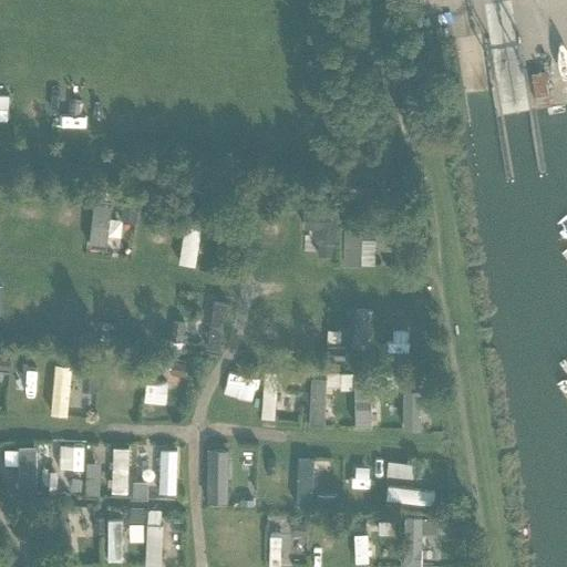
[(92,241),(104,243),(105,197),(93,197),(92,241)]
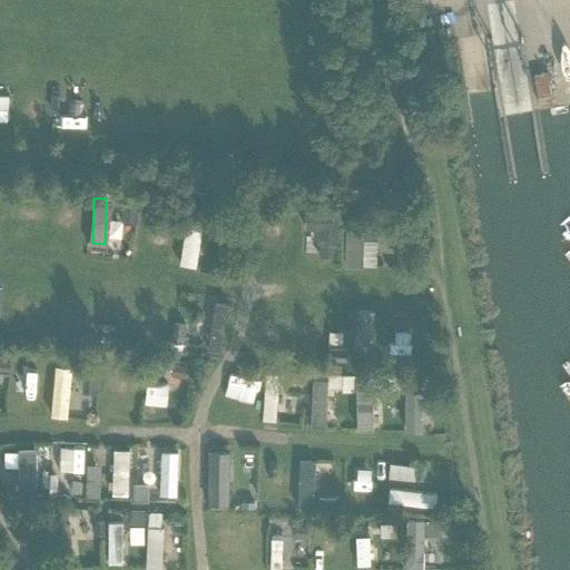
[(341,214),(307,215),(308,245),(342,244),(341,214)]
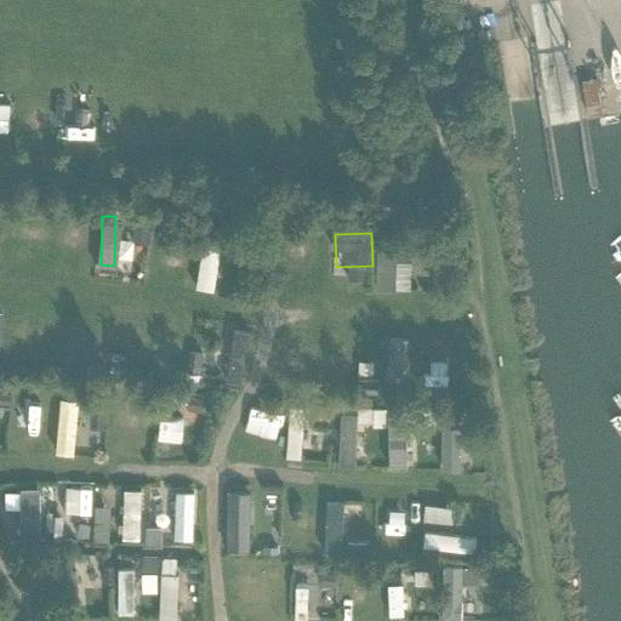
[(398,233),(376,233),(377,289),(412,288),(411,258),(399,258),(398,233)]
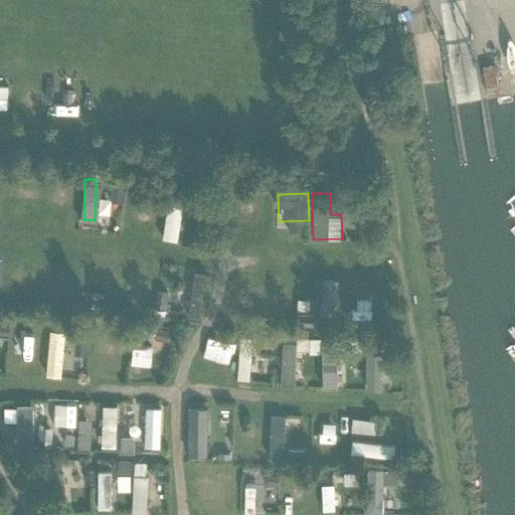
[(165,240),(181,241),(183,200),(167,199),(165,240)]
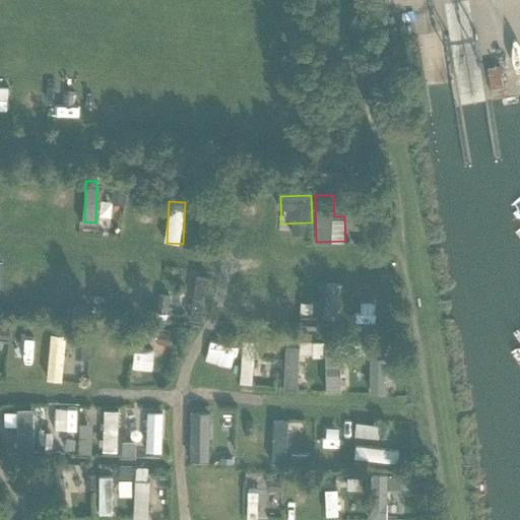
[(145,282),(161,283),(163,270),(146,270),(145,282)]
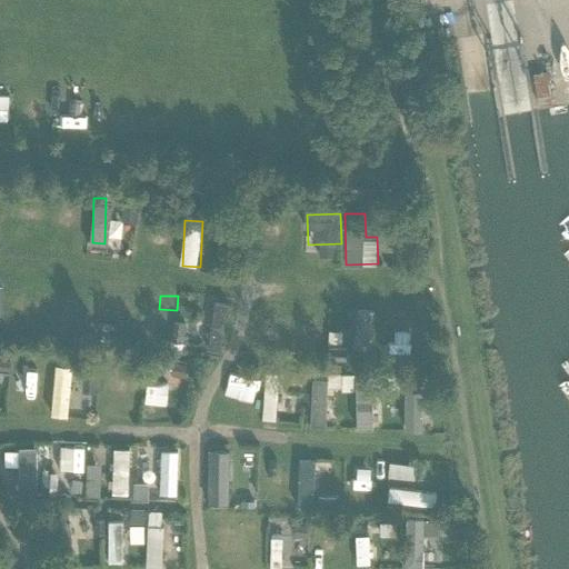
[(280,323),(293,323),(293,308),(280,308),(280,323)]
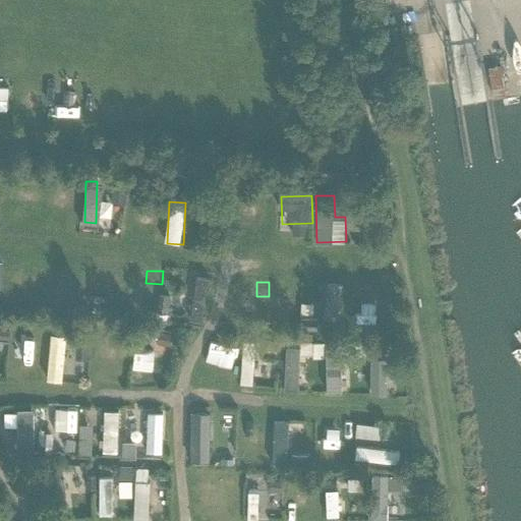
[(158,375),(156,333),(145,333),(145,352),(133,352),(134,378),(158,375)]
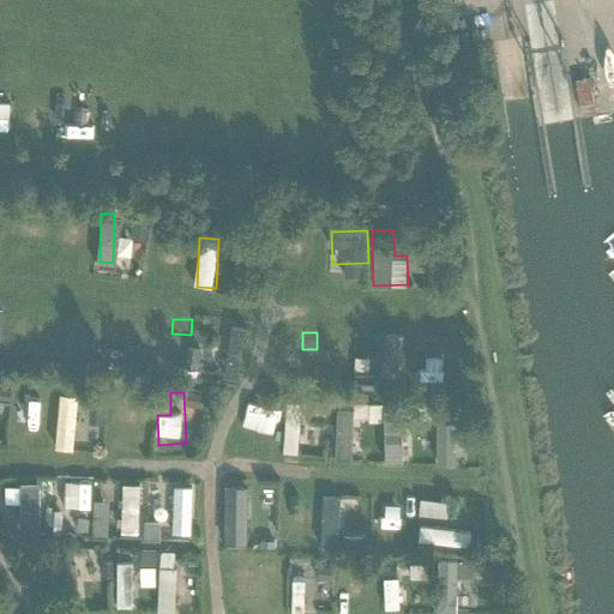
[(56,452),(76,453),(78,393),(59,393),(56,452)]
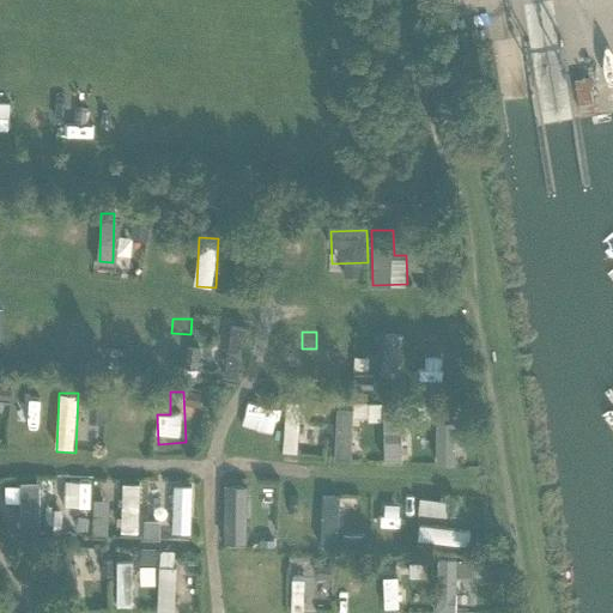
[(285,400),(284,454),(301,454),(302,401),(285,400)]
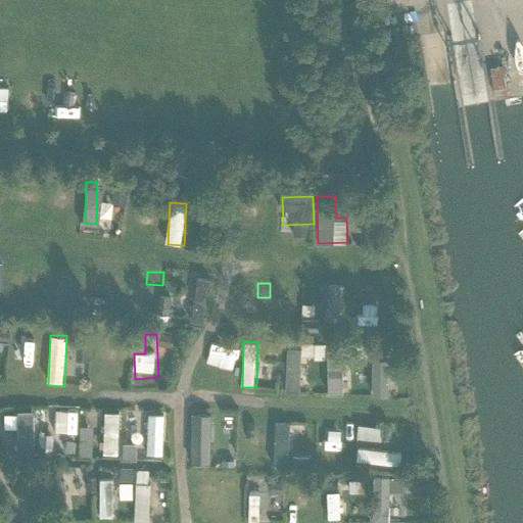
[(9,378),(25,378),(26,342),(11,342),(9,378)]
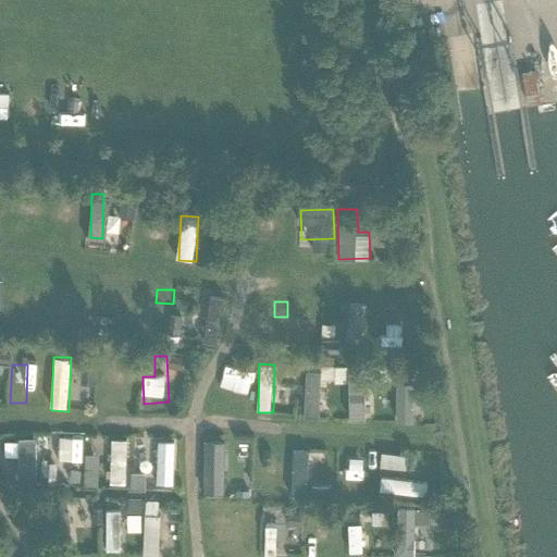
[(348,385),(347,366),(335,366),(336,386),(348,385)]
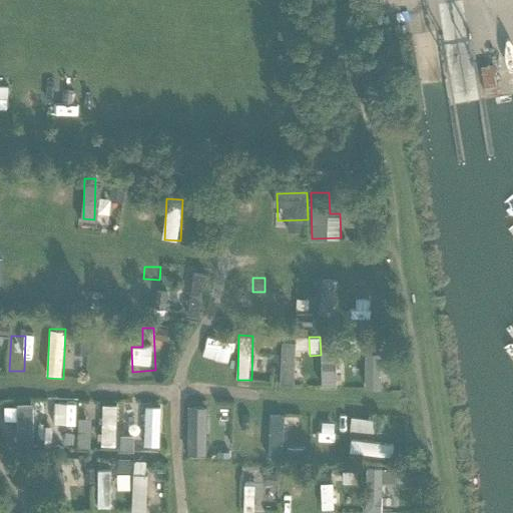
[(280,382),(298,382),(299,340),(282,339),(280,382)]
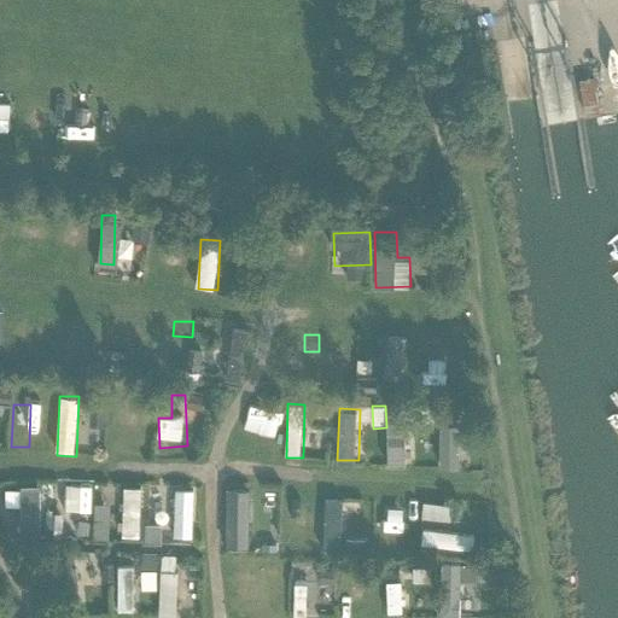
[(408,470),(407,431),(414,431),(413,409),(388,410),(390,470),(408,470)]
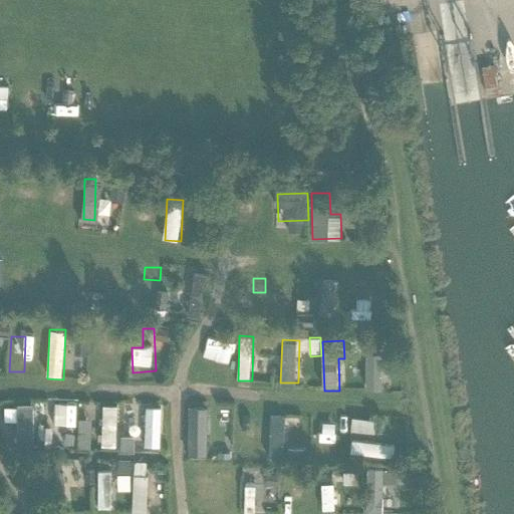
[(215,370),(235,371),(236,345),(216,344),(215,370)]
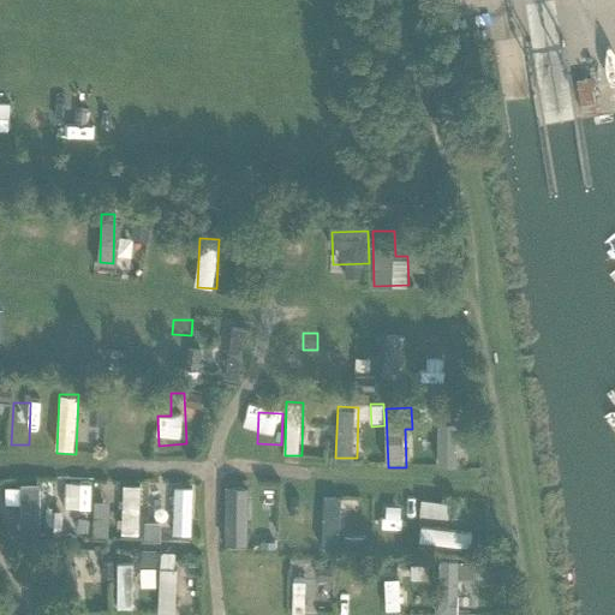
[(458,466),(459,421),(437,419),(437,466),(458,466)]
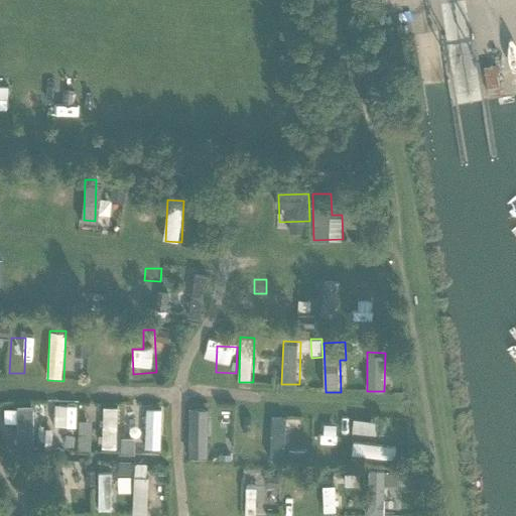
[(92,421),(91,403),(78,404),(80,422),(92,421)]
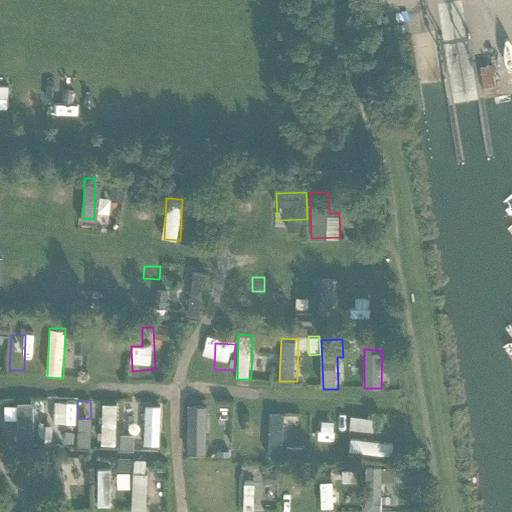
[(18,401),(18,432),(31,432),(31,401),(18,401)]
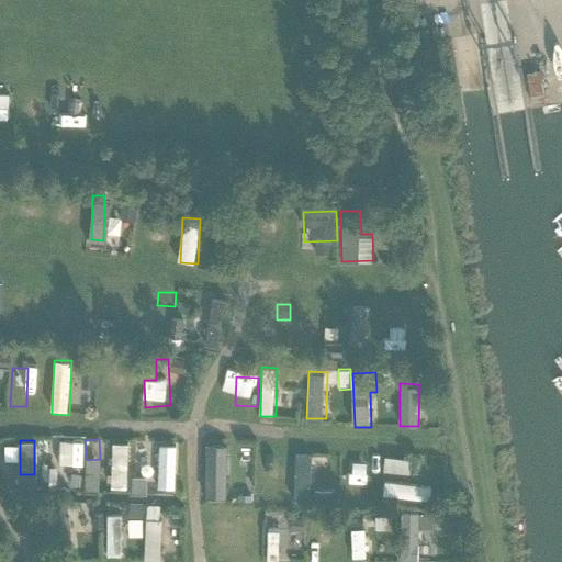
[(81,470),(83,444),(62,441),(59,467),(81,470)]
